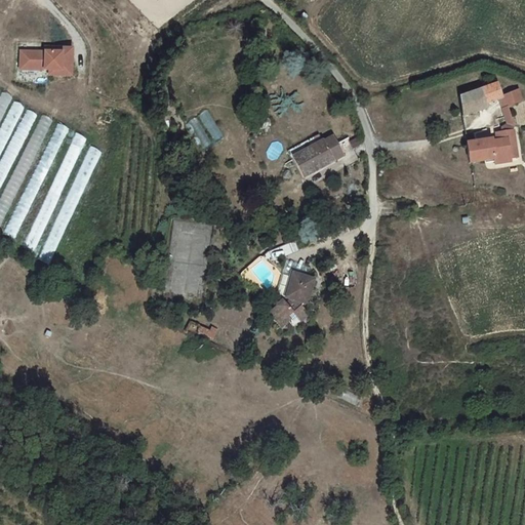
[(45,69),(49,69),(49,75),(73,75),(73,47),(64,47),(64,49),(45,49),(45,69)]
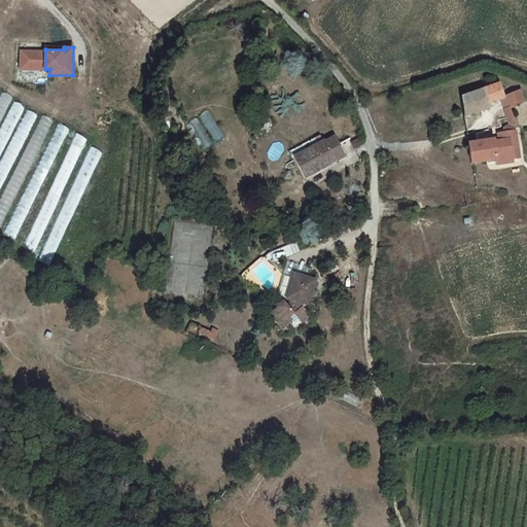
[(42,50),(20,50),(20,69),(42,69),(42,50)]
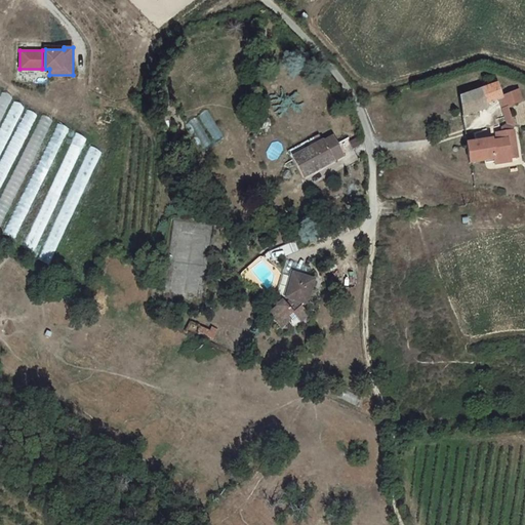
[(461,96),(463,117),(490,109),(489,105),(499,102),(506,98),(505,95),(499,83),(461,96)]
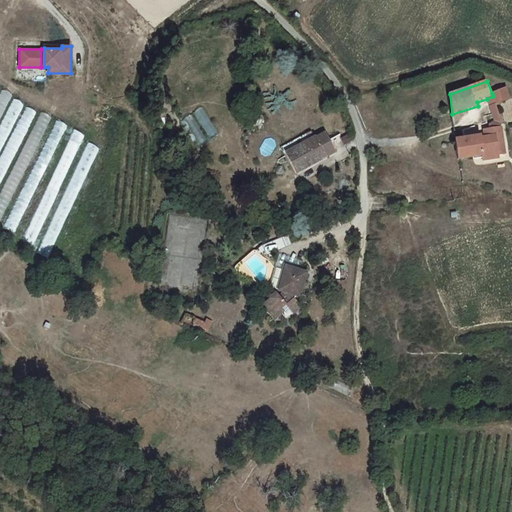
[(0,87),(0,115),(11,92),(0,87)]
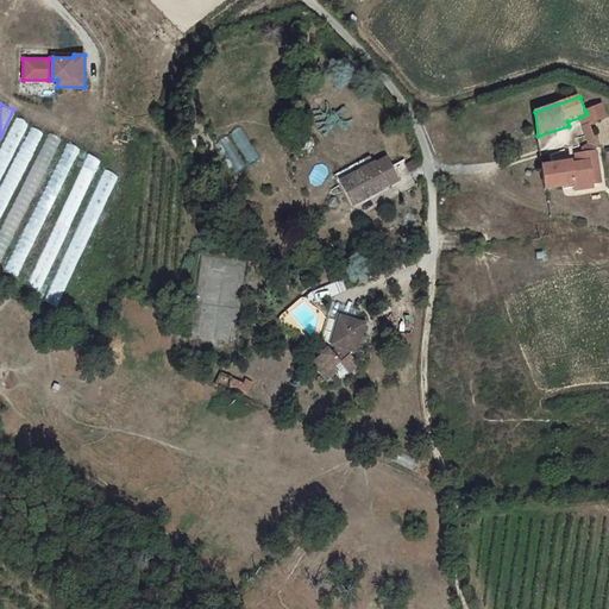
[(603,104),(585,111),(586,114),(579,118),(583,127),(592,124),(608,118),(603,104)]
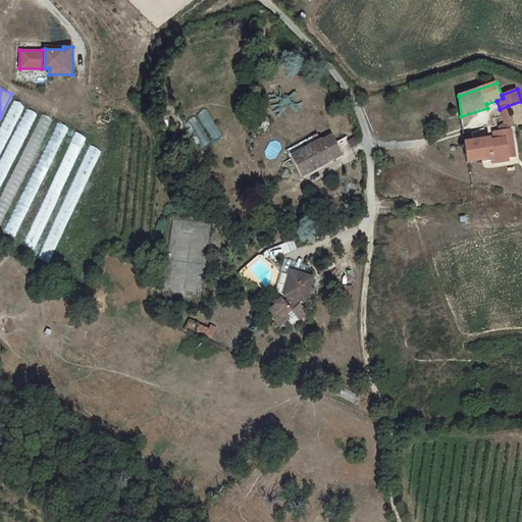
[(492,133),(492,138),(466,142),(469,165),(492,161),(493,165),(512,163),(512,160),(520,159),(515,128),(508,106),(500,109),(504,123),(499,126),(501,131),(492,133)]
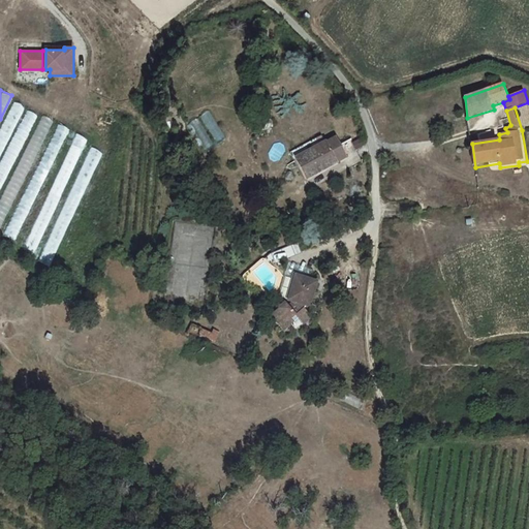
[(40,114),(0,201),(0,231),(52,119),(40,114)]
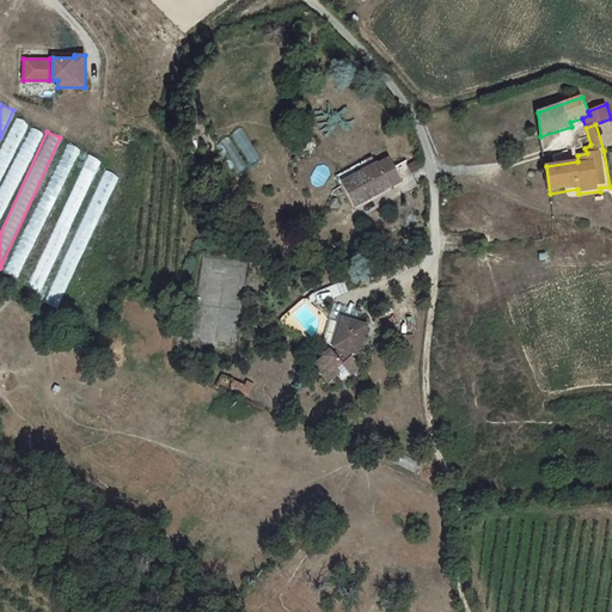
[(230,138),(221,142),(236,167),(244,161),(230,138)]
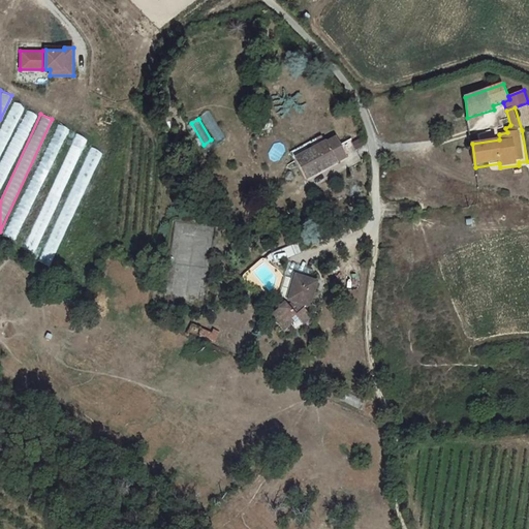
[(4,236),(16,241),(67,128),(56,122),(4,236)]
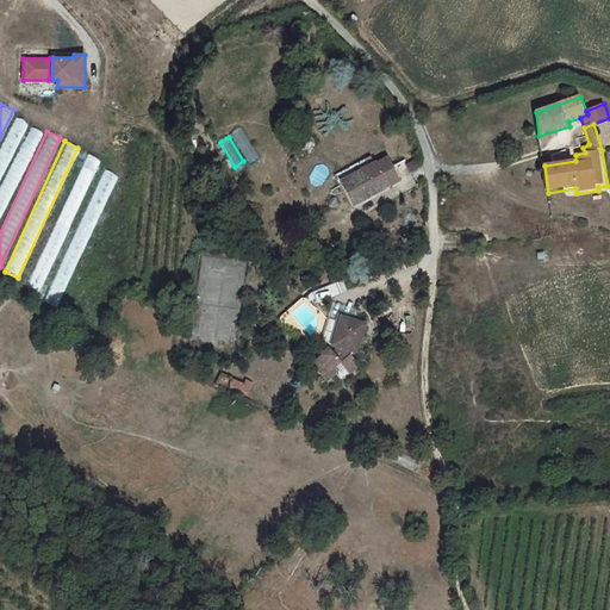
[(83,153),(31,287),(43,292),(97,157),(83,153)]
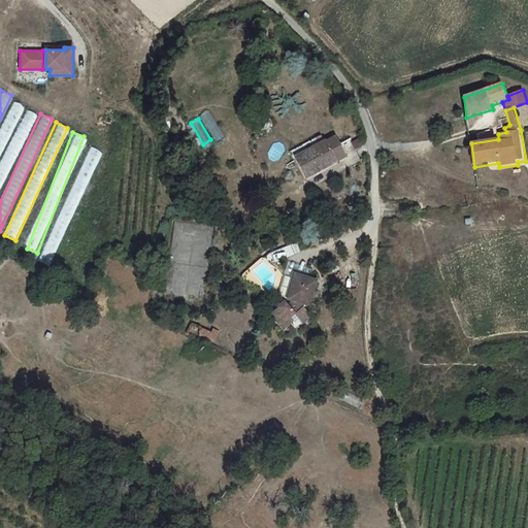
[(323,139),(320,135),(292,153),(303,171),(329,155),(329,153),(338,147),(329,134),(323,139)]
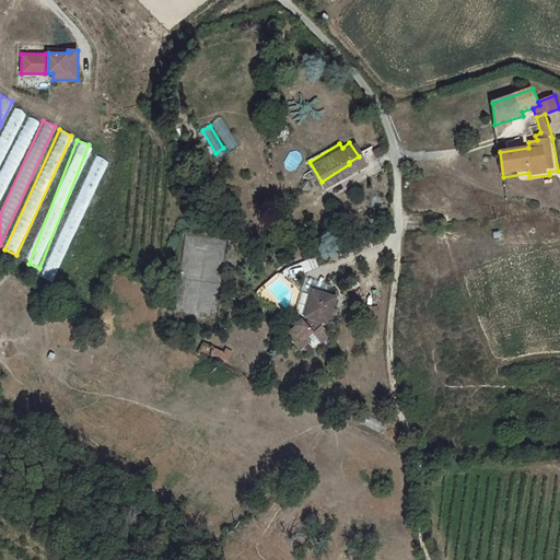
[(42,277),(54,282),(107,160),(95,154),(42,277)]
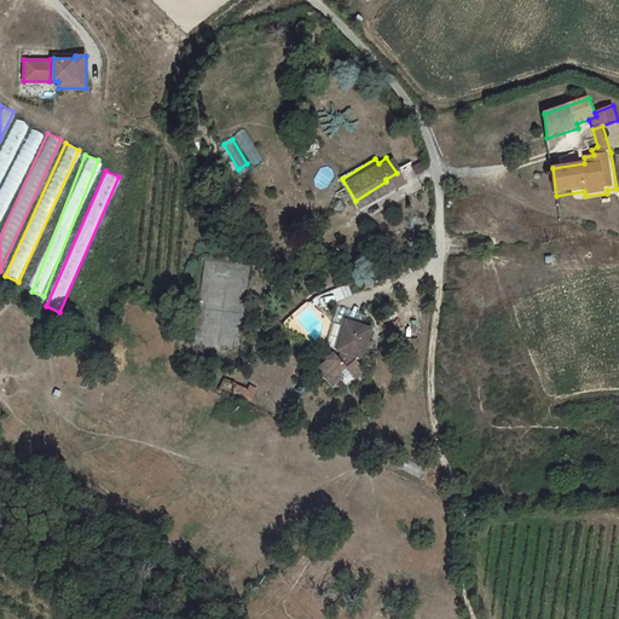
[(337,353),(318,375),(328,383),(330,380),(335,374),(348,383),(352,387),(358,379),(364,383),(372,372),(360,363),(359,364),(357,364),(357,363),(357,359),(359,356),(362,353),(369,354),(374,325),(350,322),(345,347),(350,352),(345,359),(337,353)]
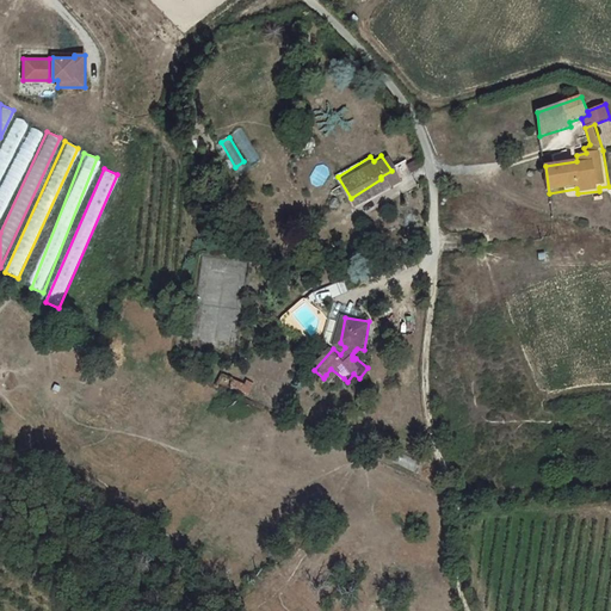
[(331,369),(326,375),(339,386),(344,378),(331,369)]
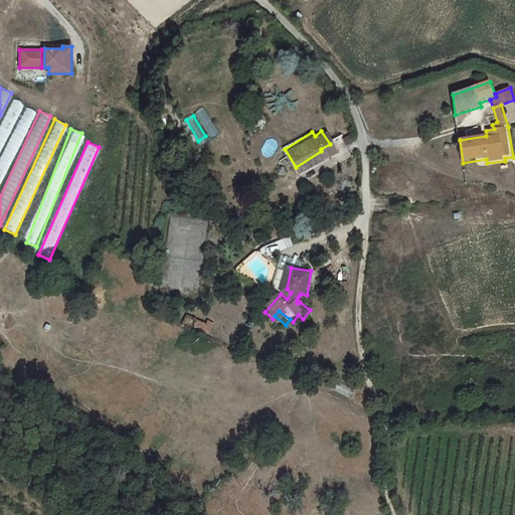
[(303,319),(298,315),(293,322),(297,325),(303,319)]
